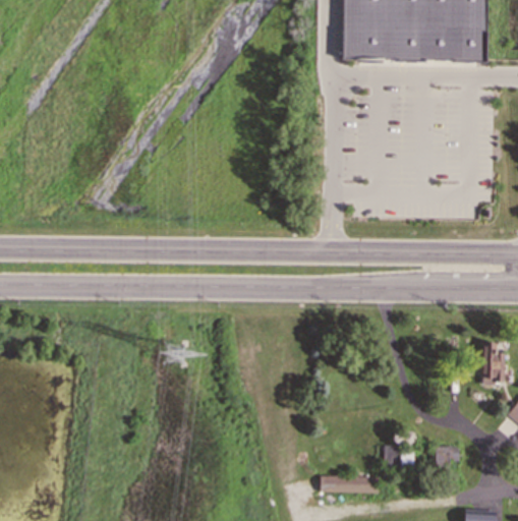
[(344,0),(486,0),(485,62),(344,60),(344,0)]
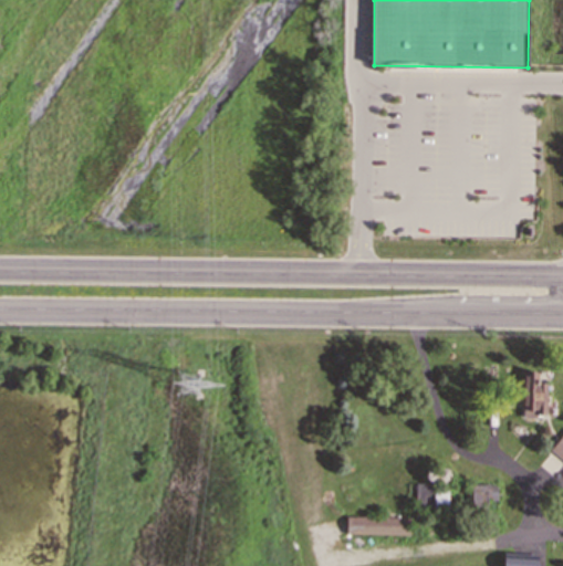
[(539,383),(540,371),(525,370),(523,416),(548,417),(549,383),(539,383)]
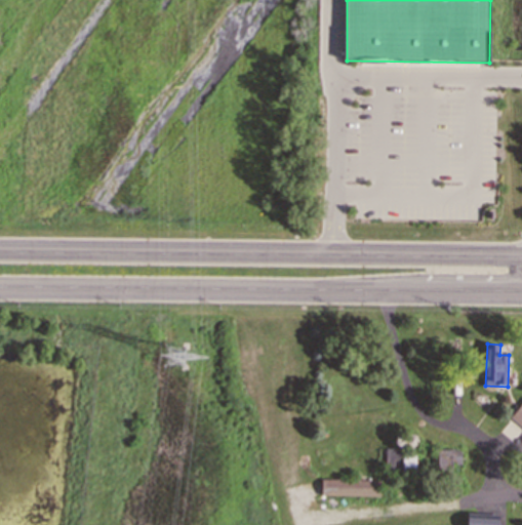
[(521,405),(512,416),(521,425),(521,405)]
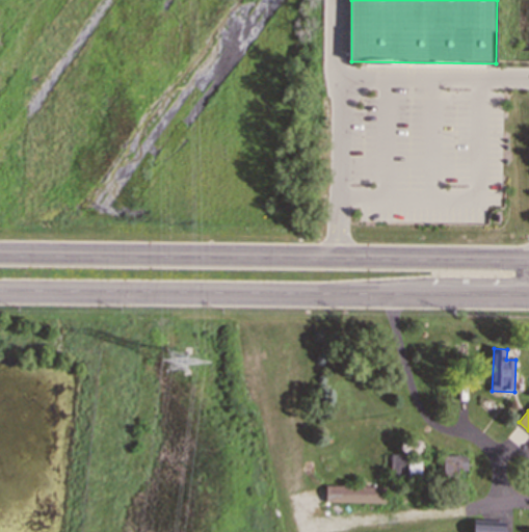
[(444,455),(445,472),(470,471),(469,454),(444,455)]
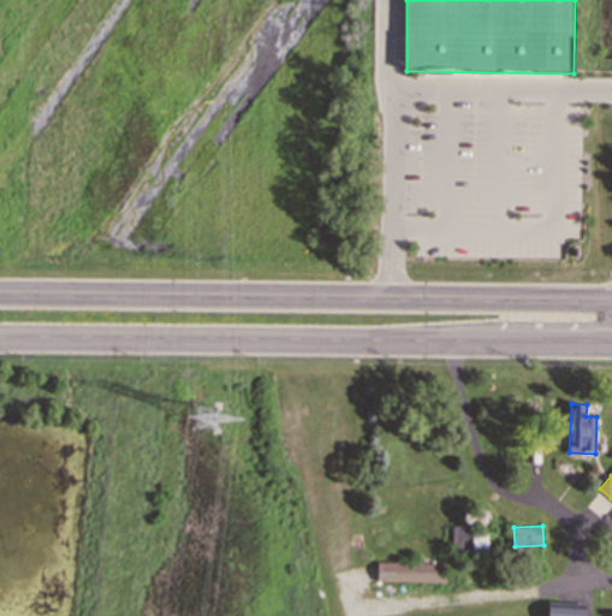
[(489,552),(488,527),(453,528),(453,554),(489,552)]
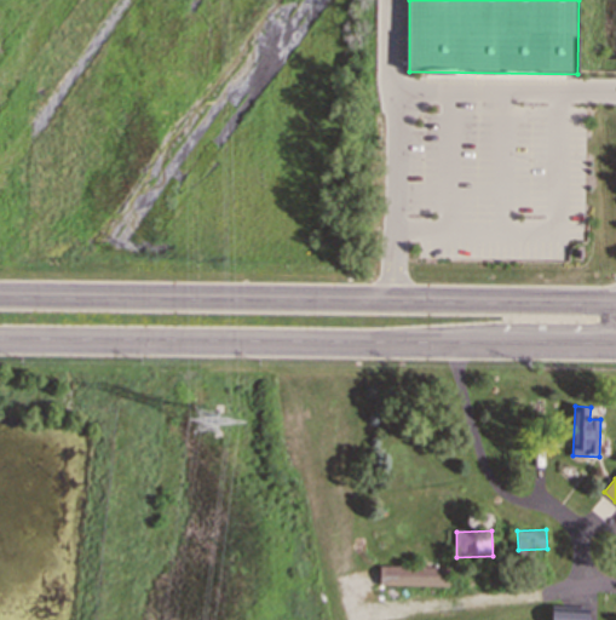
[(381,566),(381,584),(450,585),(452,567),(381,566)]
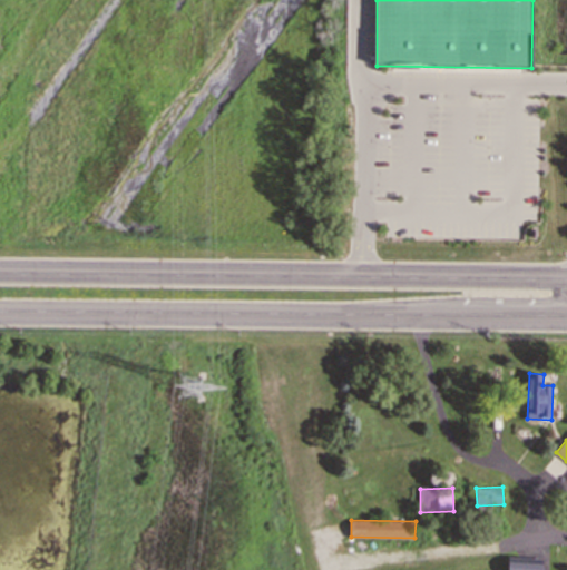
[(541,569),(543,558),(508,557),(508,569),(541,569)]
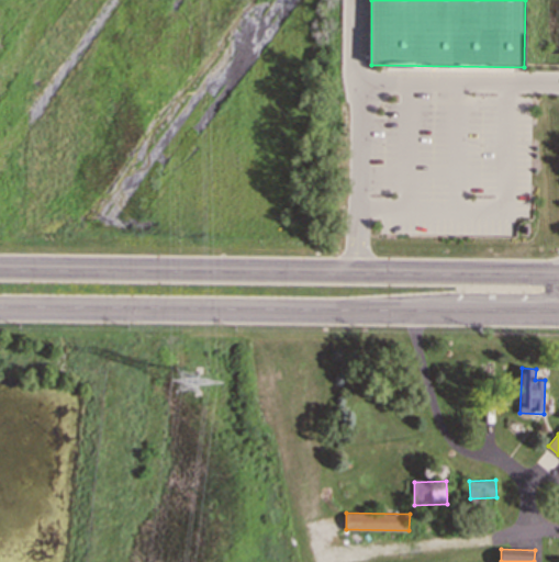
All buildings are outlined.
